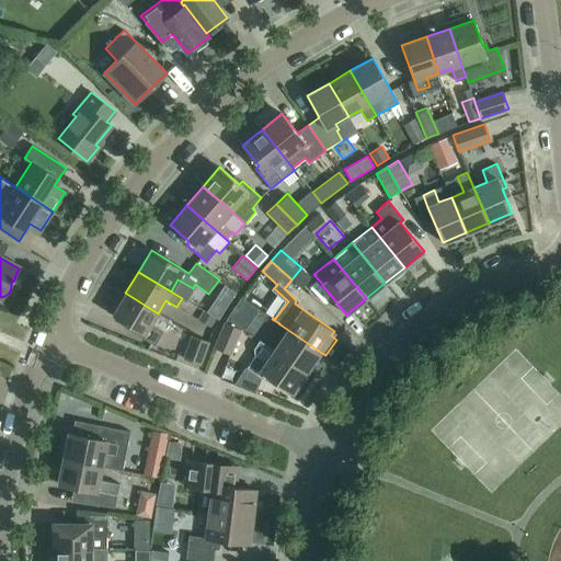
[(133,332),(155,345),(162,332),(151,325),(158,313),(125,293),(112,315),(135,328),(133,332)]
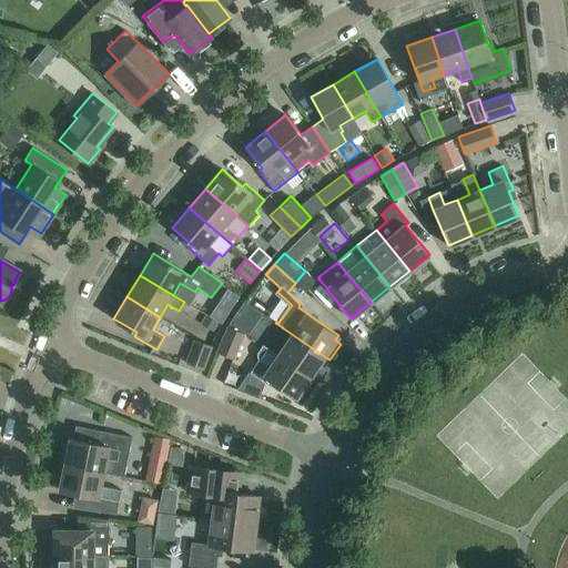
[(235,313),(234,316),(246,325),(256,311),(243,302),(235,313)]
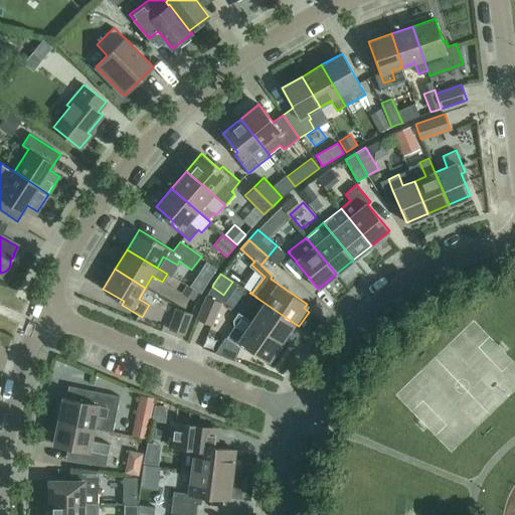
[(221,302),(206,296),(204,301),(196,319),(211,325),(221,302)]
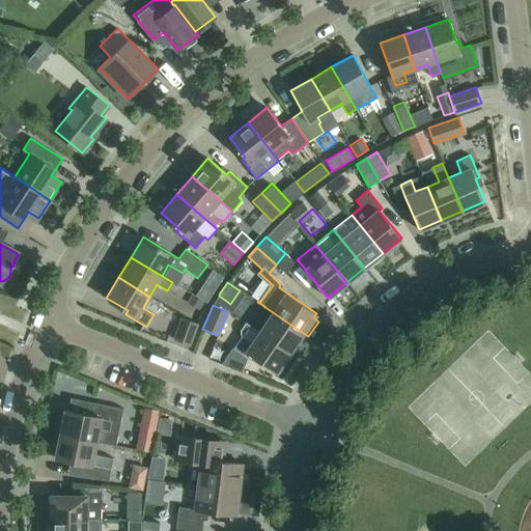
[(246,322),(245,323),(259,332),(289,352),(303,333),(263,306),(258,314),(259,318),(266,323),(259,331),(246,322)]
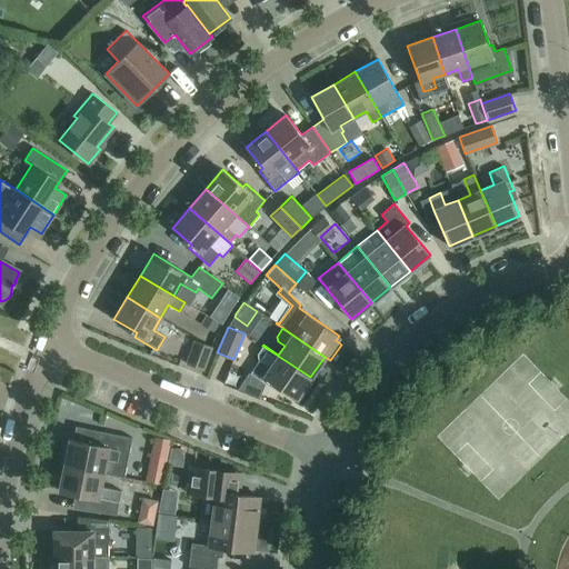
[(186,363),(202,369),(211,347),(195,340),(186,363)]
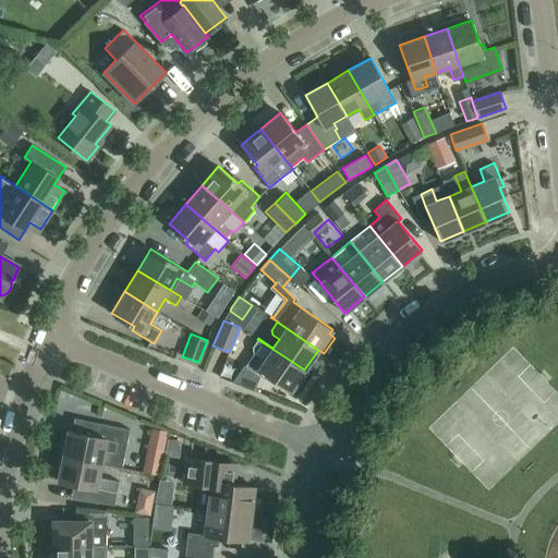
[(290,391),(304,370),(273,349),(257,339),(252,347),(253,353),(233,383),(254,390),(259,376),(266,379),(268,376),(290,391)]
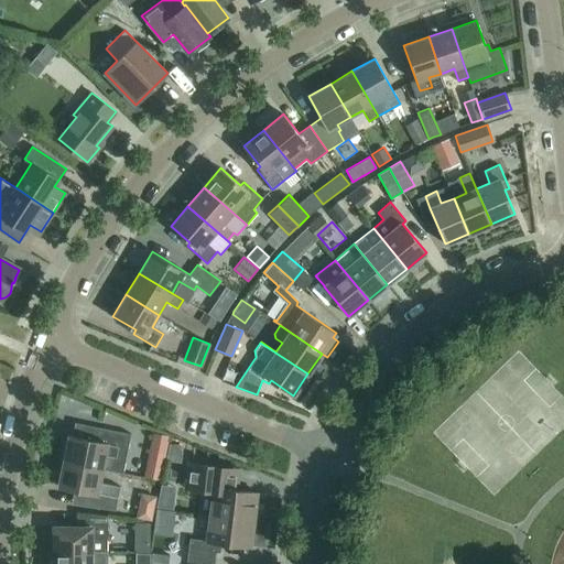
[(64,461),(102,468),(122,473),(130,433),(98,426),(95,441),(68,435),(64,461)]
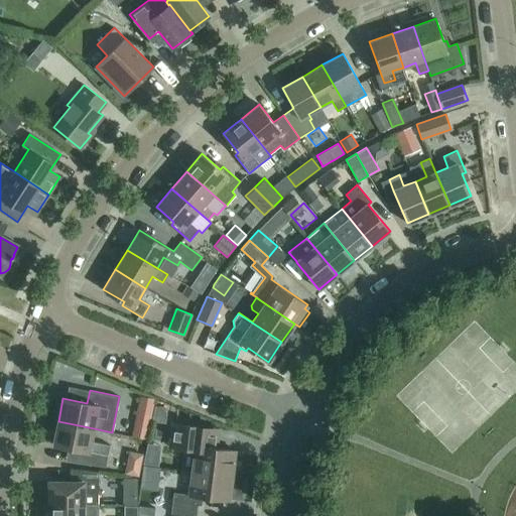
[(132,443),(148,445),(153,401),(137,399),(132,443)]
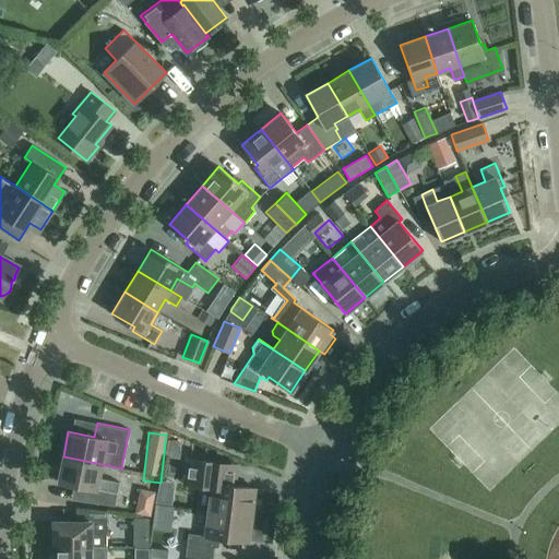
[(102,464),(63,456),(58,482),(84,487),(82,500),(114,506),(119,482),(98,477),(102,464)]
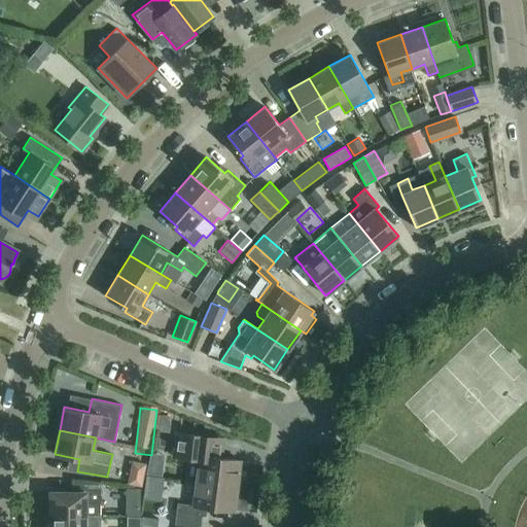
[(225,438),(176,431),(173,456),(199,459),(197,480),(237,485),(240,460),(223,458),(225,438)]
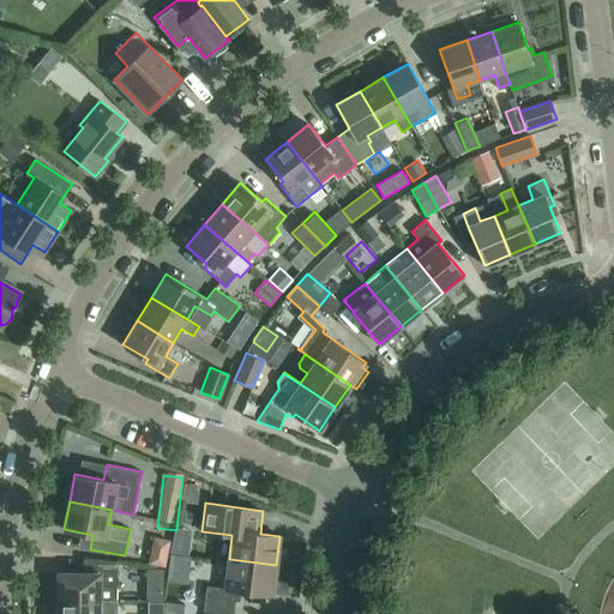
[(58,601),(116,602),(116,561),(84,557),(84,573),(59,573),(58,601)]
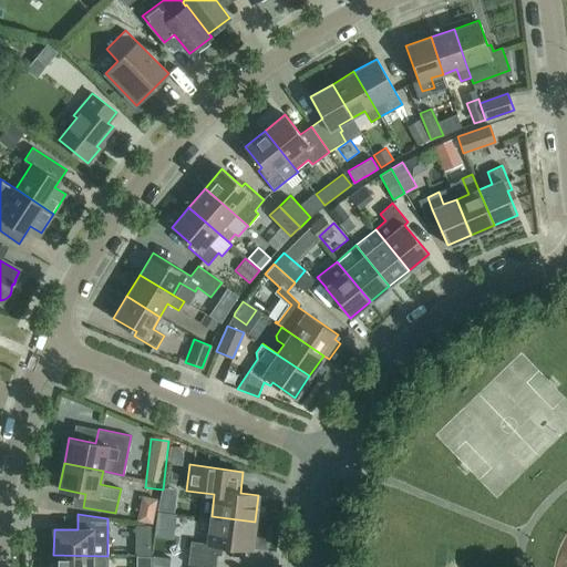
[(255,522),(212,516),(208,543),(191,540),(187,564),(210,566),(215,566),(217,555),(220,555),(222,546),(251,549),(255,522)]
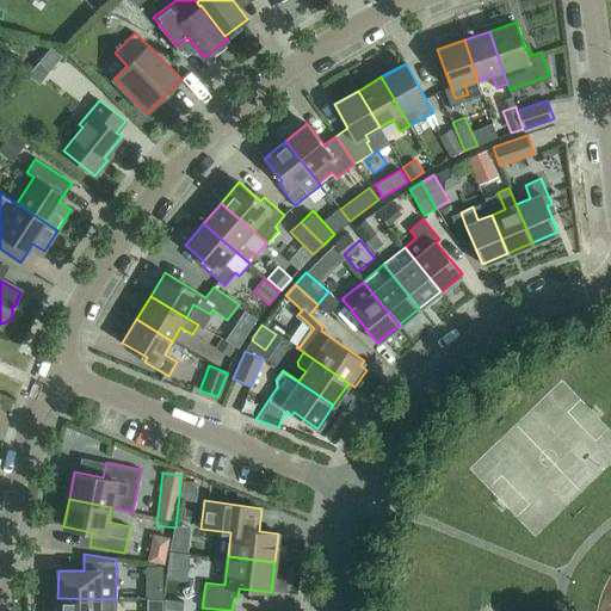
[(162,598),(161,566),(146,566),(146,598),(162,598)]
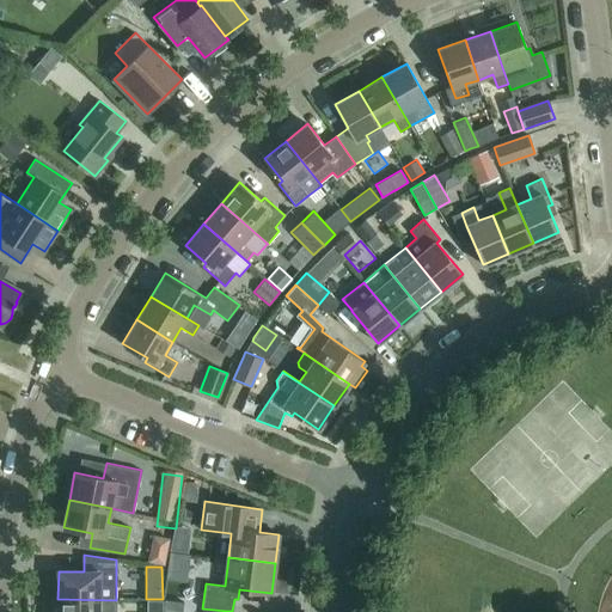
[(196,611),(197,576),(179,576),(178,611),(196,611)]
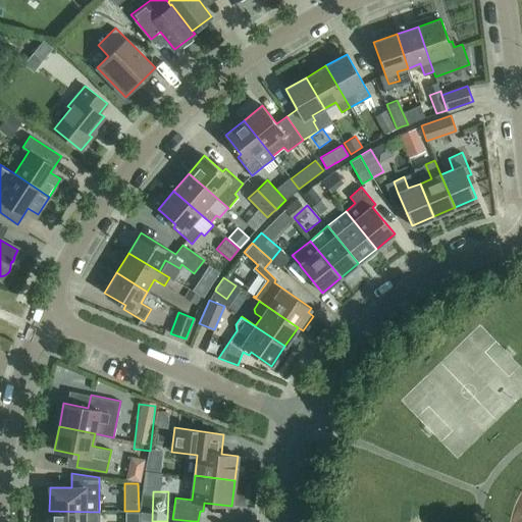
[(98,521),(99,512),(49,511),(49,521),(98,521)]
